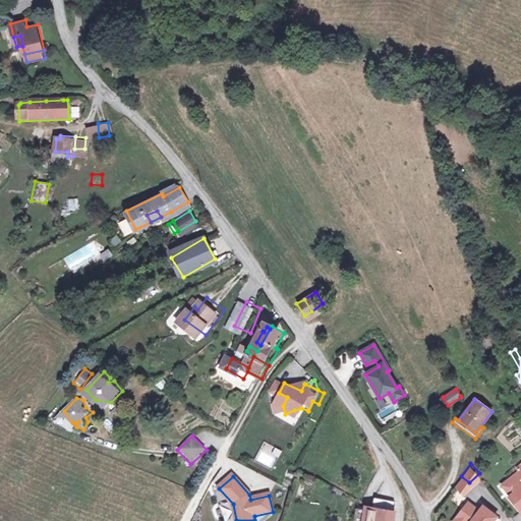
[(461,476),(455,482),(462,488),(469,482),(461,476)]
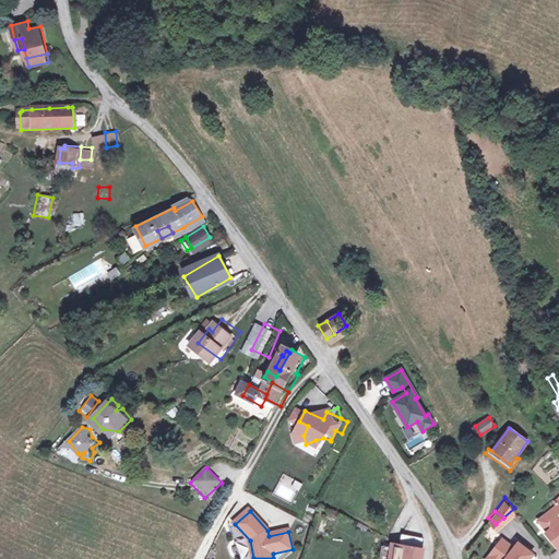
[(554,514),(545,521),(552,531),(557,528),(558,520),(554,514)]
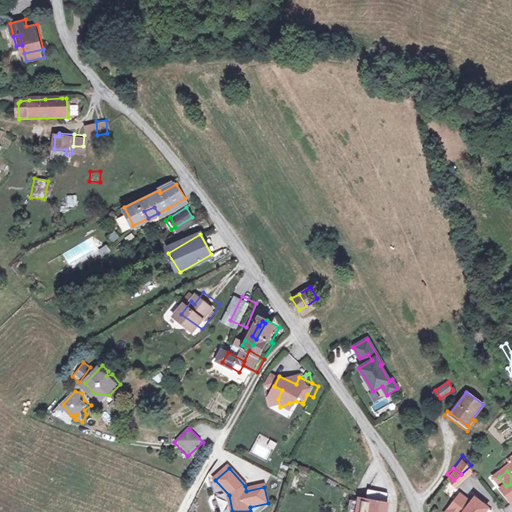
[(368,497),(361,497),(358,511),(387,511),(388,509),(388,508),(388,500),(384,499),(385,491),(368,489),(368,493),(368,497)]
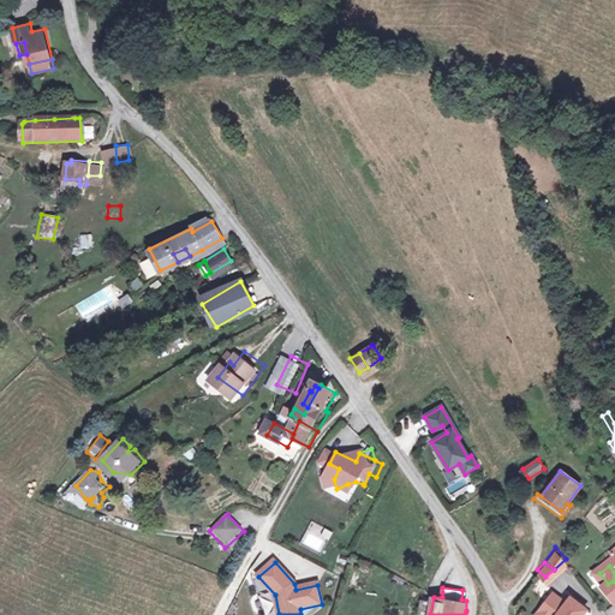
[(566,601),(556,593),(544,611),(549,614),(595,614),(596,613),(575,598),(571,604),(566,601)]
